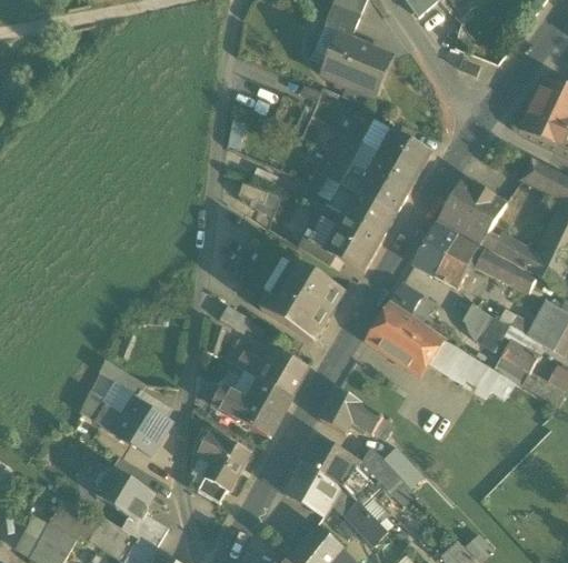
[(334,0),(332,3),(360,14),(367,0),(334,0)]
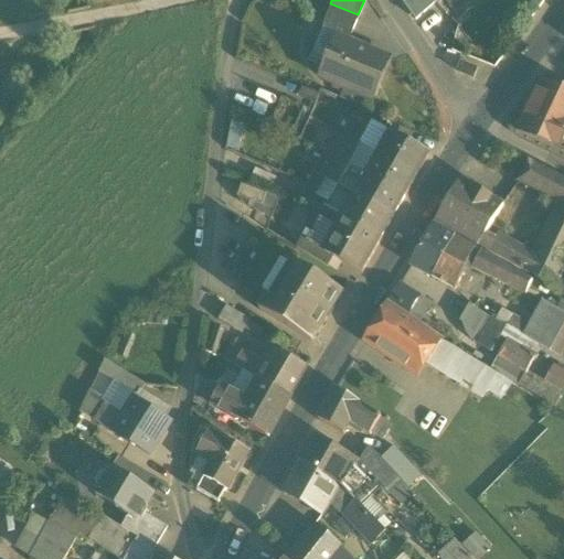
[(403,0),(414,17),(434,0),(403,0)]
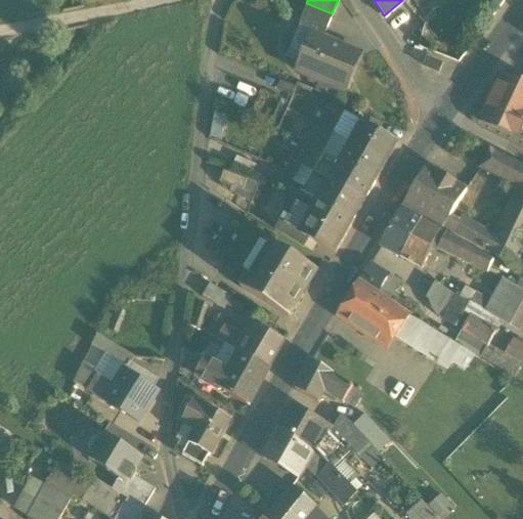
[(324,30),(332,13),(306,3),(299,19),(315,27),(324,30)]
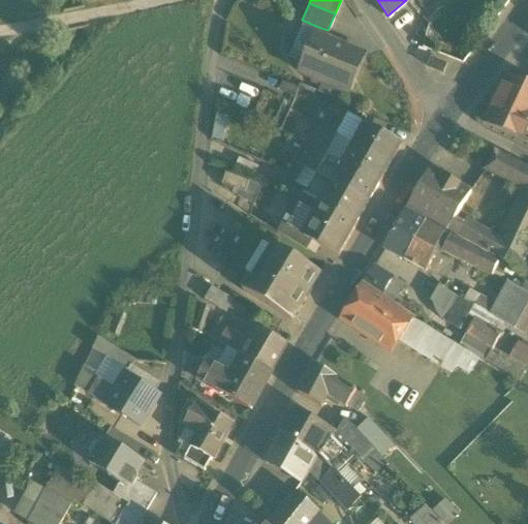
[(316,32),(325,36),(328,30),(318,27),(316,32)]
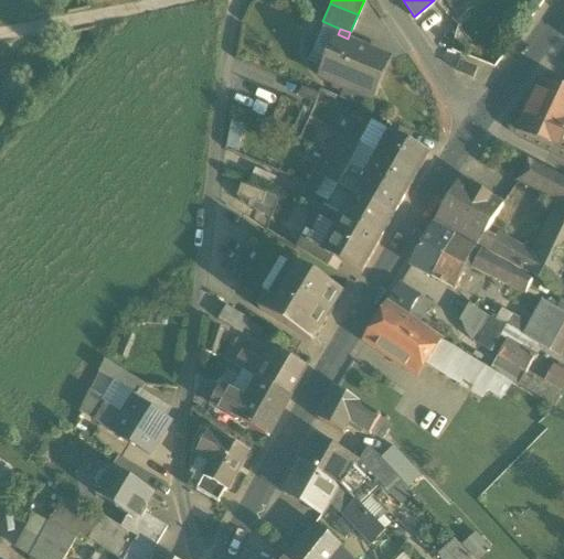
[(320,76),(370,96),(387,55),(348,39),(338,34),(320,76)]
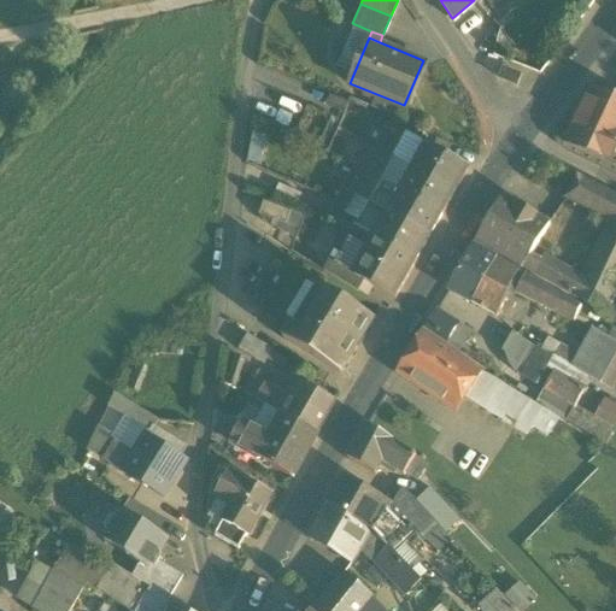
[(498,75),(516,82),(521,72),(503,64),(500,69),(498,75)]
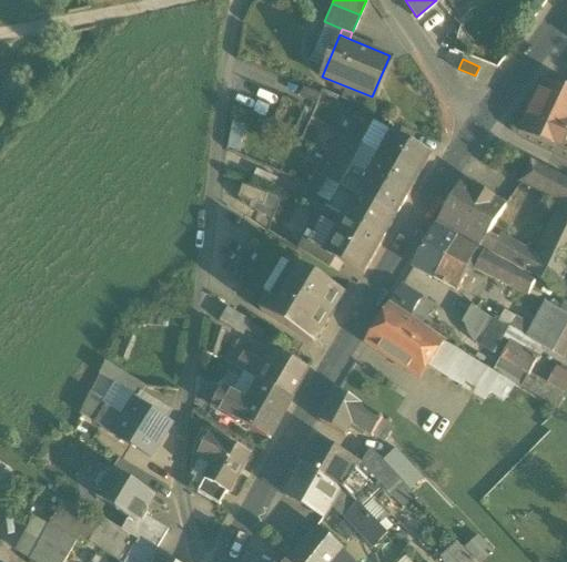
[(518,128),(562,146),(566,134),(566,87),(543,77),(518,128)]
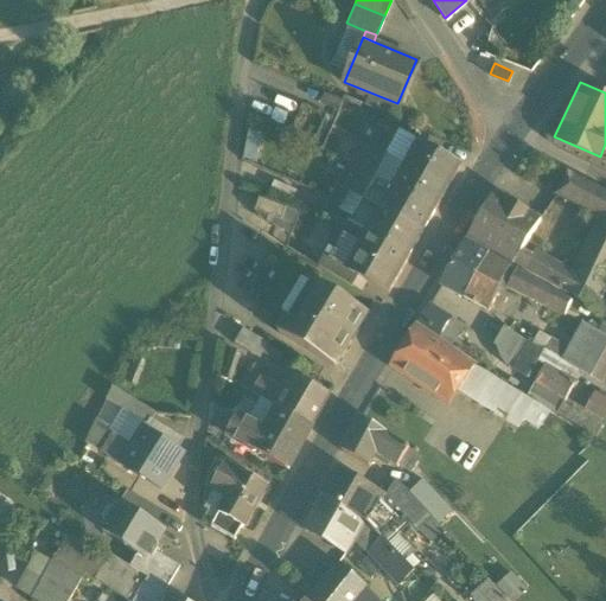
[(369,141),(388,152),(399,135),(380,123),(369,141)]
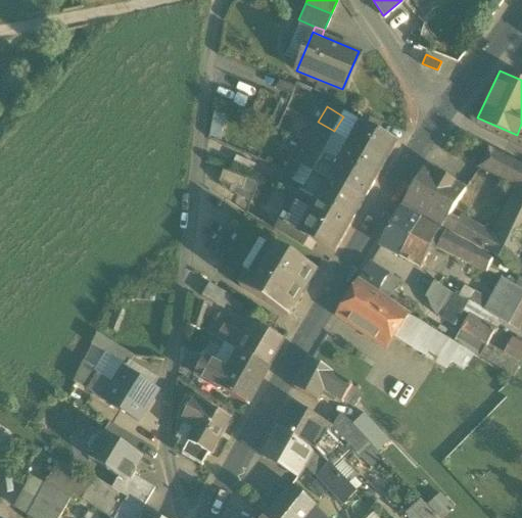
[(346,111),(343,116),(334,131),(349,140),(361,120),(346,111)]
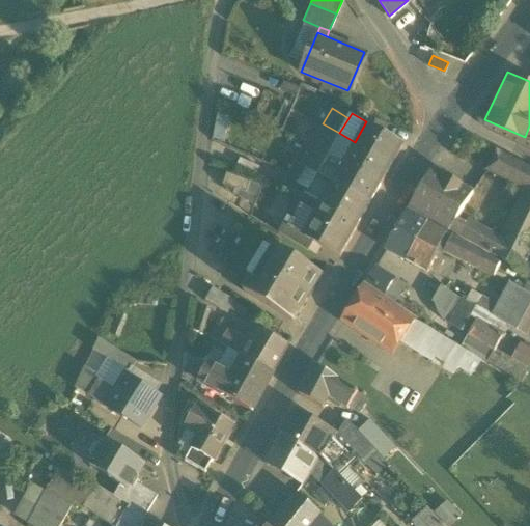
[(366,121),(355,142),(390,162),(401,142),(366,121)]
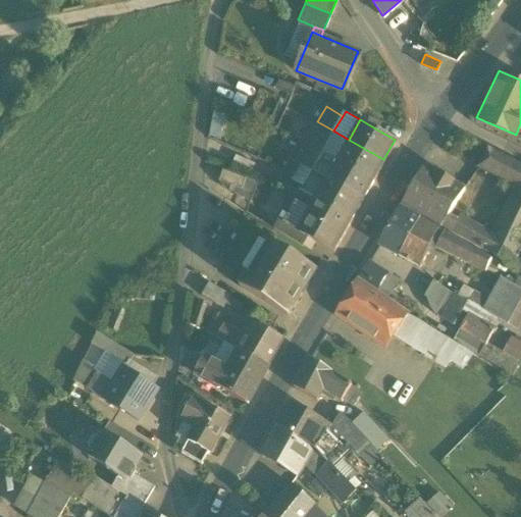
[(322,150),(333,131),(317,121),(310,134),(305,131),(300,139),(322,150)]
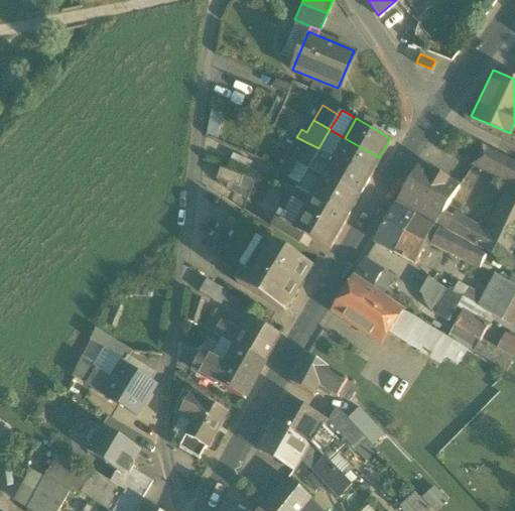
[(308,167),(318,148),(296,137),(286,155),(308,167)]
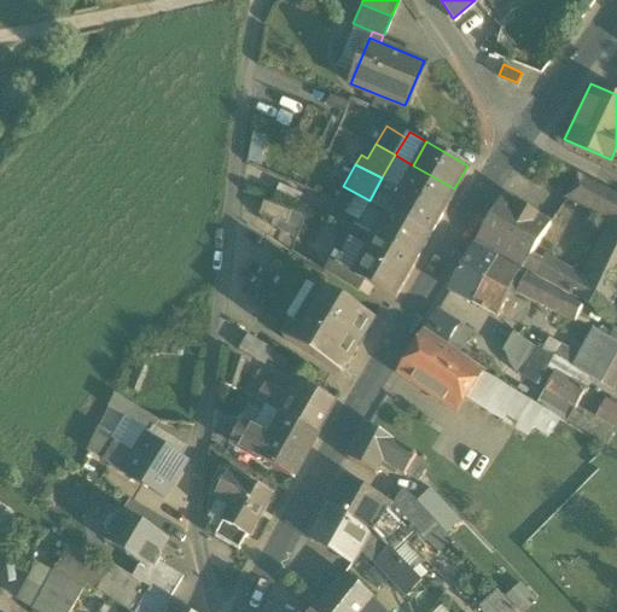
[(413,165),(400,187),(441,211),(454,188),(413,165)]
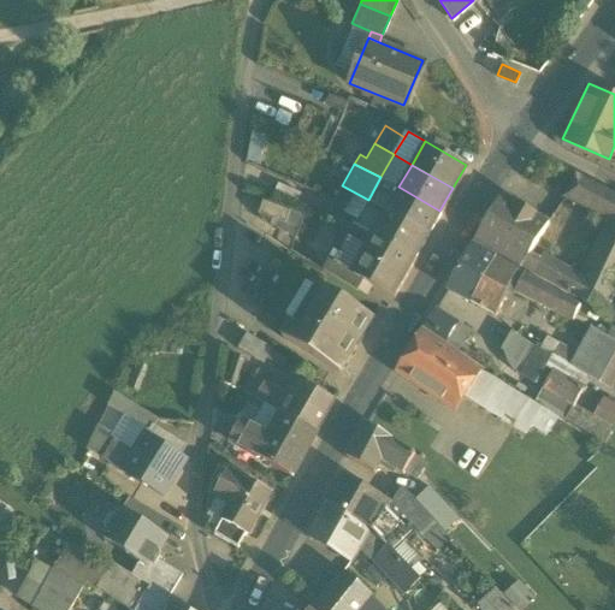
[(611,218),(592,260),(614,271),(614,189),(575,170),(563,193),(611,218)]
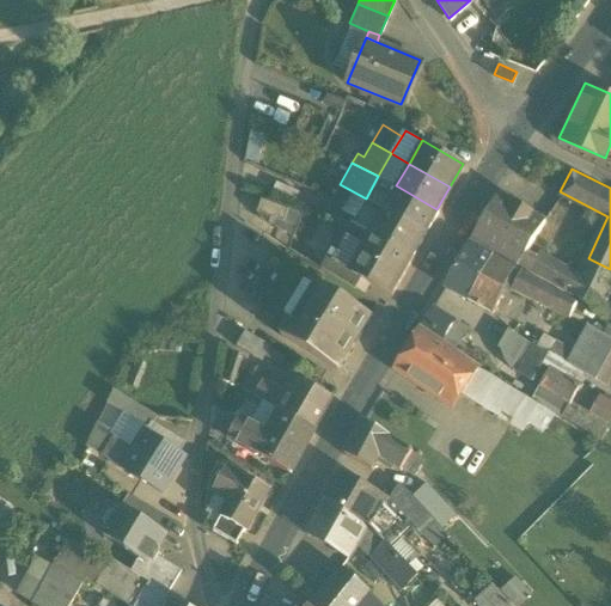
[(270,193),(291,200),(294,191),(274,183),(270,193)]
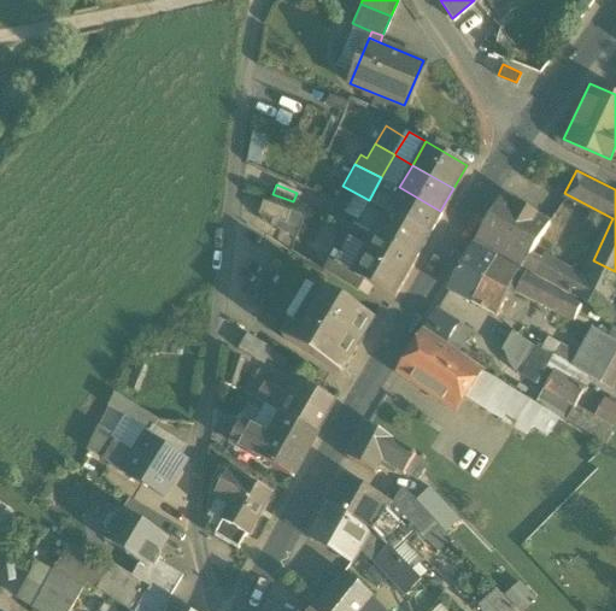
[(358,218),(369,200),(342,186),(333,203),(358,218)]
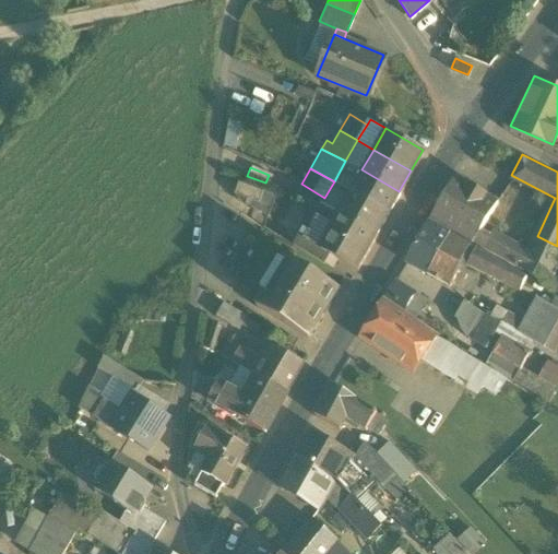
[(361,169),(349,190),(388,212),(399,191),(361,169)]
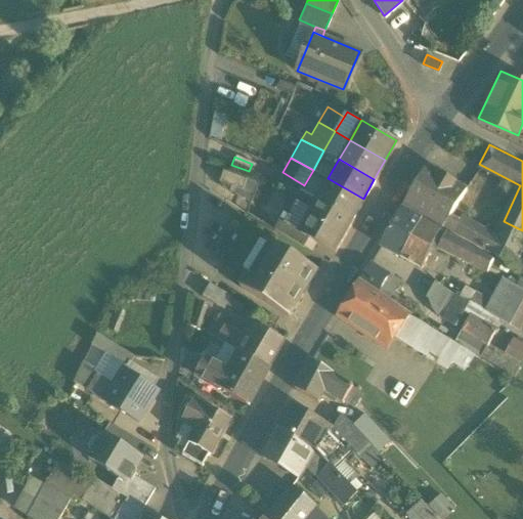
[(402,202),(424,214),(447,175),(431,165),(427,163),(402,202)]
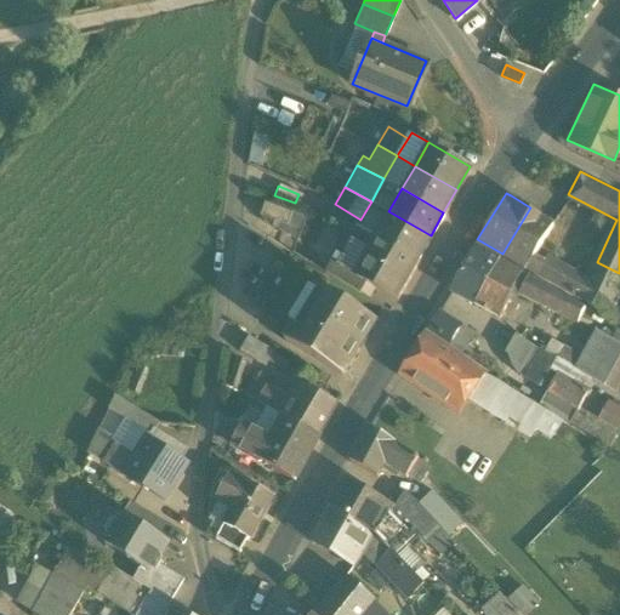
[(259,210),(286,221),(291,208),(265,197),(259,210)]
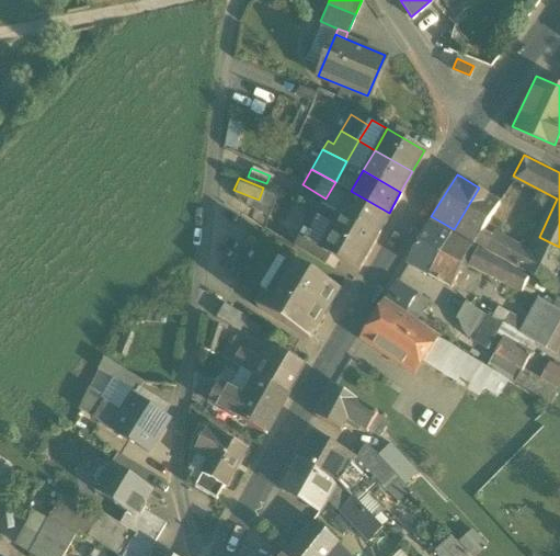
[(259,200),(272,205),(276,193),(263,188),(259,200)]
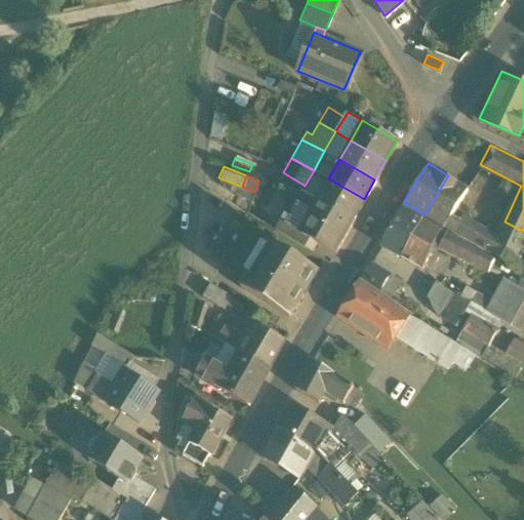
[(468,187),(448,175),(425,214),(460,235),(470,217),(462,213),(458,218),(451,214),(468,187)]
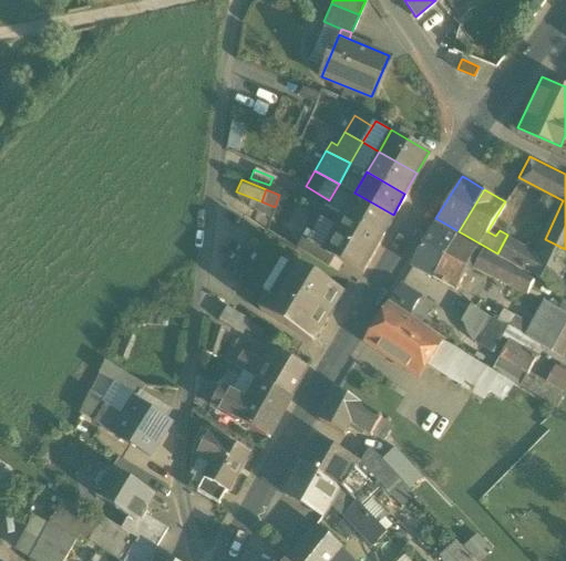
[(354,193),(342,214),(348,217),(381,236),(393,215),(354,193)]
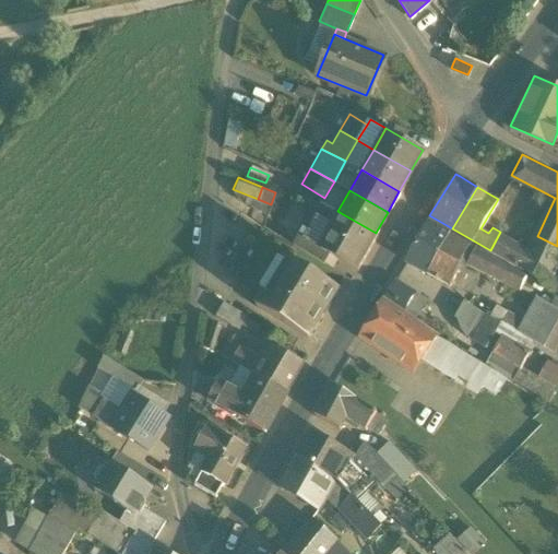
[(319,259),(325,248),(323,247),(343,214),(337,211),(321,202),(320,201),(317,208),(304,227),(303,226),(293,243),(319,259)]
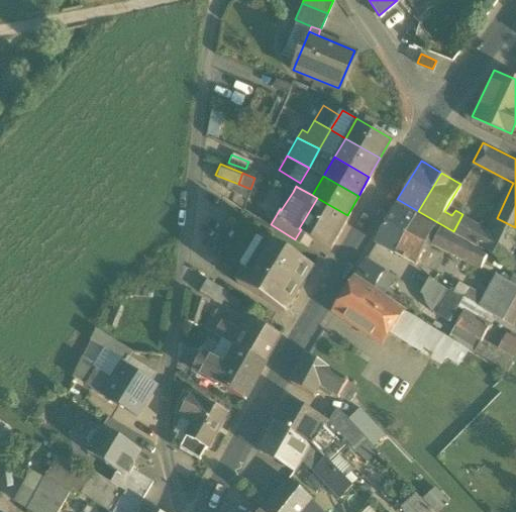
[(347,215),(317,198),(299,228),(301,229),(304,231),(329,246),(347,215)]
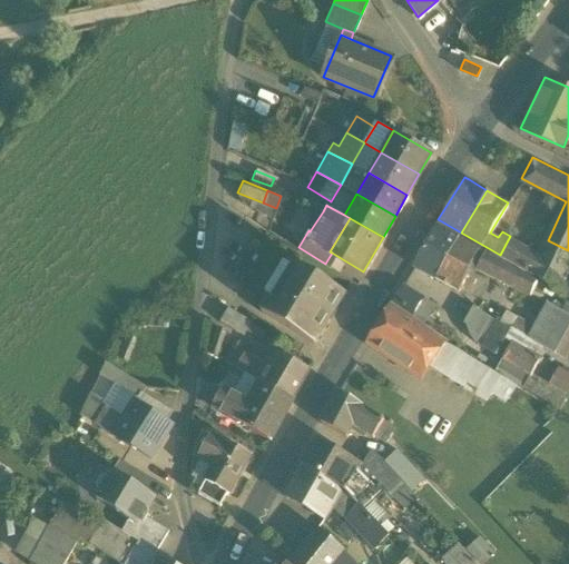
[(413,264),(434,276),(458,236),(435,223),(413,264)]
